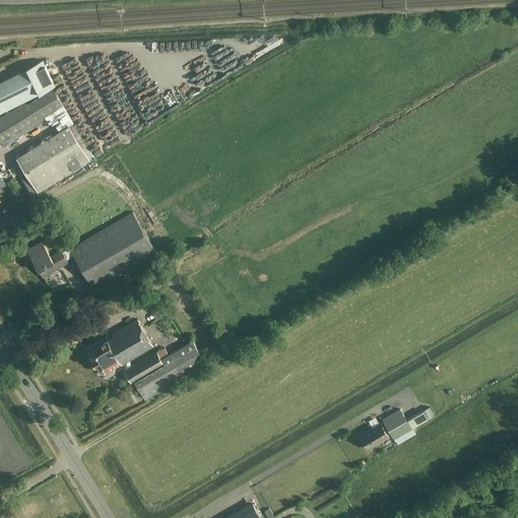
[(0,114),(53,88),(46,73),(41,62),(0,82),(0,114)]
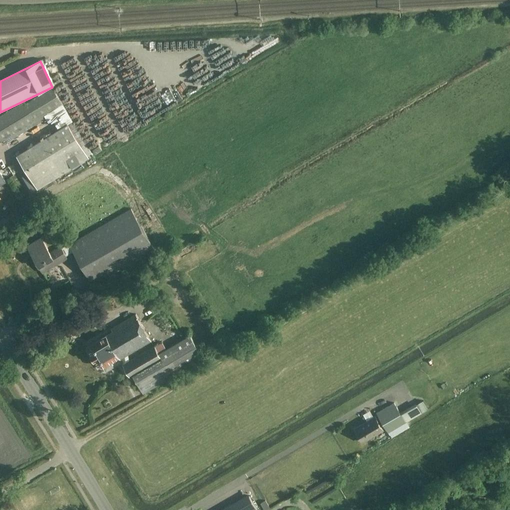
[(59,90),(53,93),(51,89),(23,105),(22,103),(0,116),(0,142),(61,106),(66,102),(59,90)]
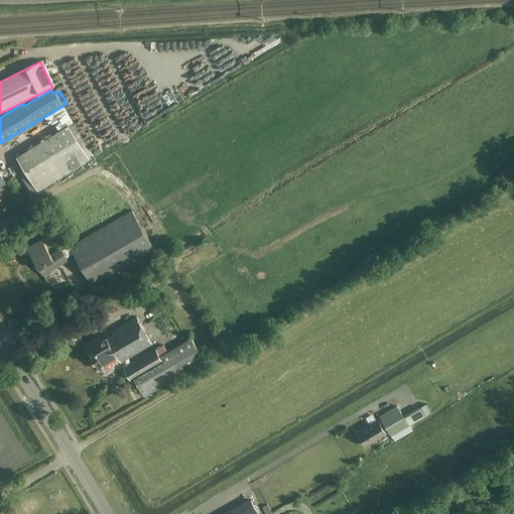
[(67,127),(15,158),(36,193),(88,161),(67,127)]
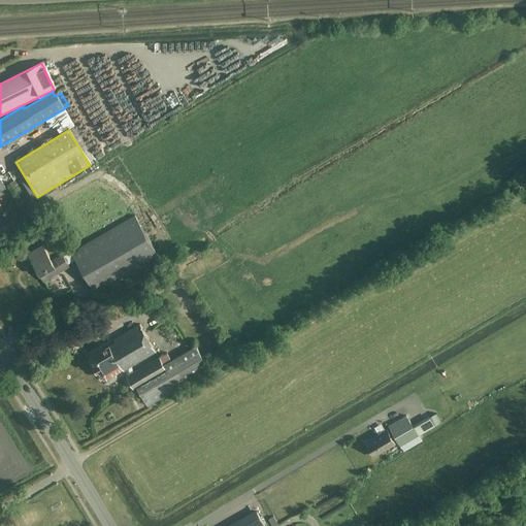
[(96,161),(102,157),(100,153),(94,157),(96,161)]
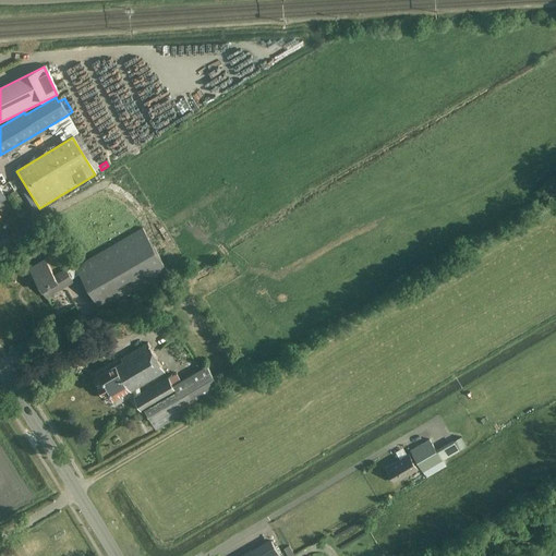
[(141,229),(73,268),(99,314),(167,275),(141,229)]
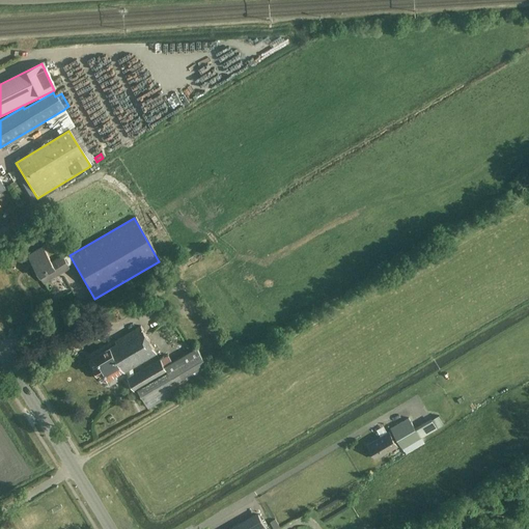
[(33,270),(48,261),(40,249),(26,257),(33,270)]
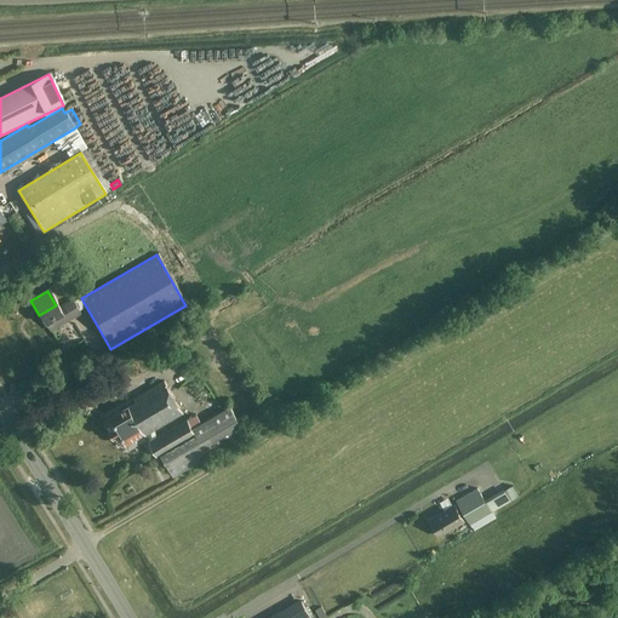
[(56,305),(39,315),(50,333),(67,324),(66,322),(79,315),(72,302),(58,309),(56,305)]
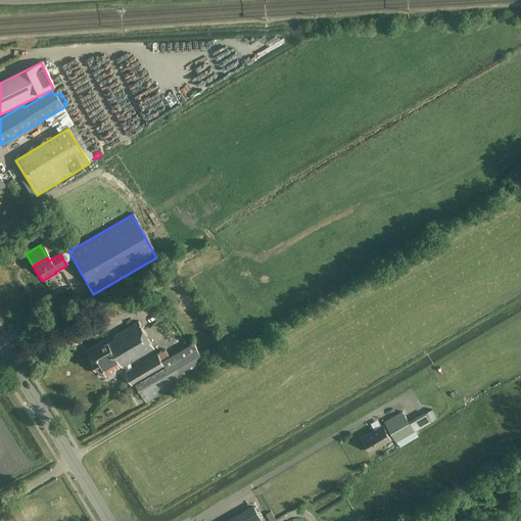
[(121,369),(132,362),(152,349),(137,323),(111,338),(112,340),(106,344),(90,354),(89,358),(92,364),(91,365),(94,370),(95,369),(98,375),(102,376),(103,376),(105,380),(113,376),(110,371),(119,367),(121,369)]
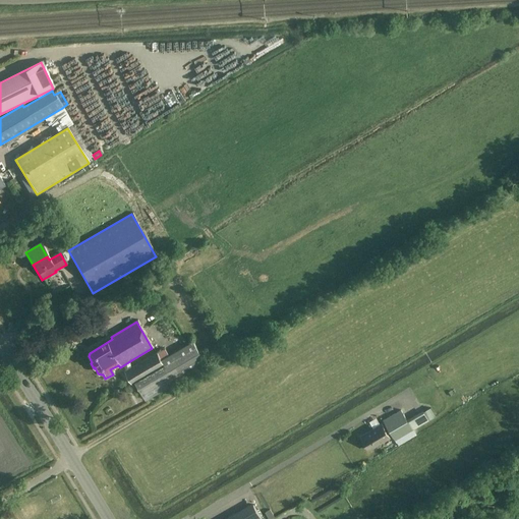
[(156,354),(134,367),(123,373),(130,386),(133,384),(143,402),(205,365),(194,348),(163,366),(156,354)]
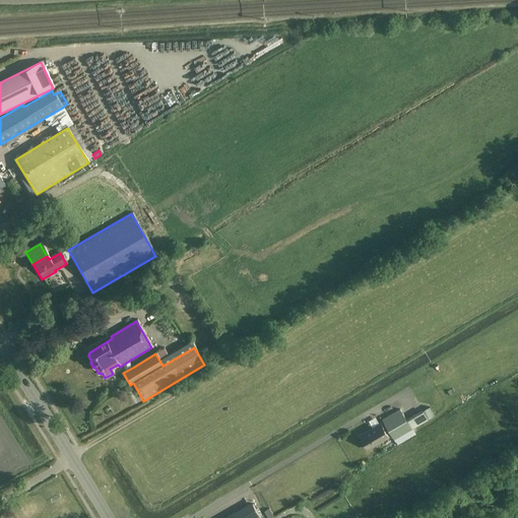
[(392,441),(409,431),(426,422),(419,411),(403,421),(398,411),(381,422),(392,441)]
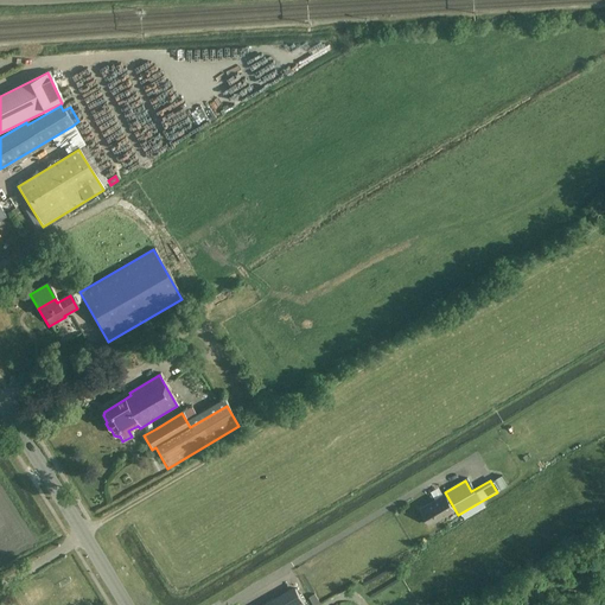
[(427,527),(452,513),(443,496),(437,500),(418,511),(427,527)]
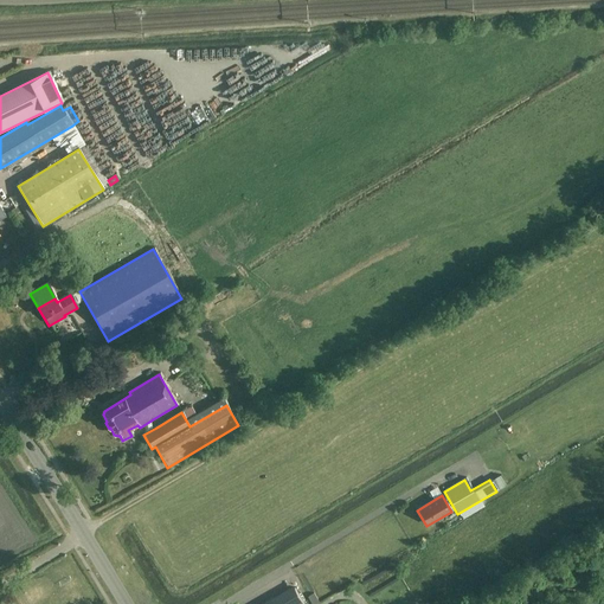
[(300,603),(291,588),(262,603),(300,603)]
